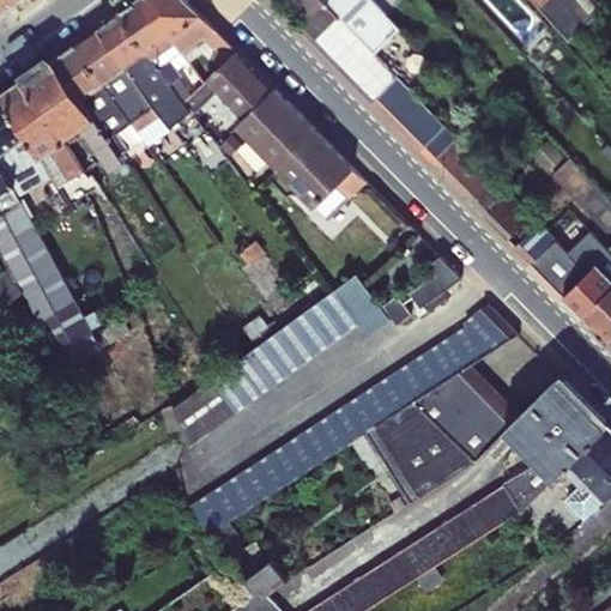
[(0,16),(20,0),(0,0),(0,16)]
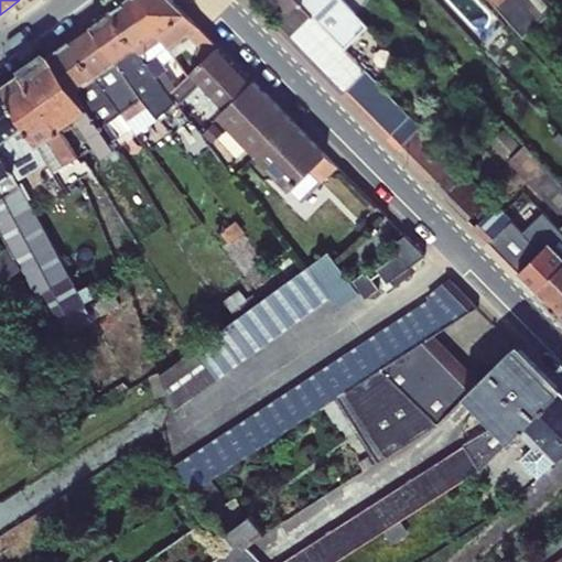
[(132,0),(125,0),(108,12),(133,49),(155,33),(132,0)]
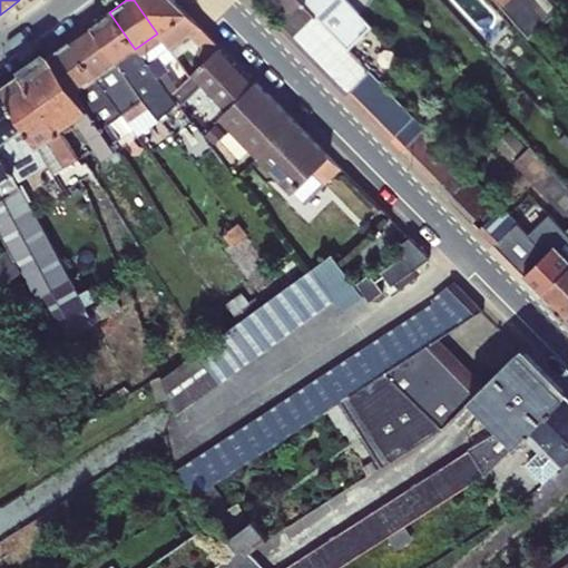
[(172,0),(134,0),(157,33),(185,13),(172,0)]
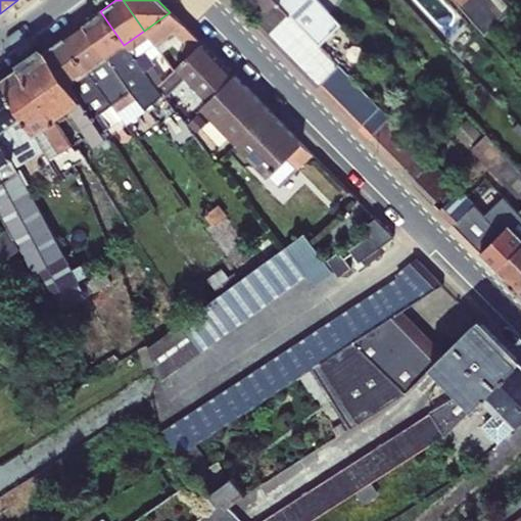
[(318,47),(272,0),(248,0),(263,14),(252,25),(316,89),(337,66),(318,47)]
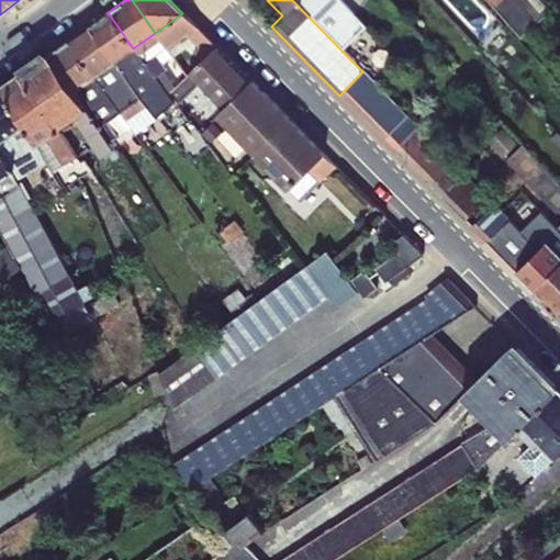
[(292,0),(342,51),(365,28),(337,0),(292,0)]
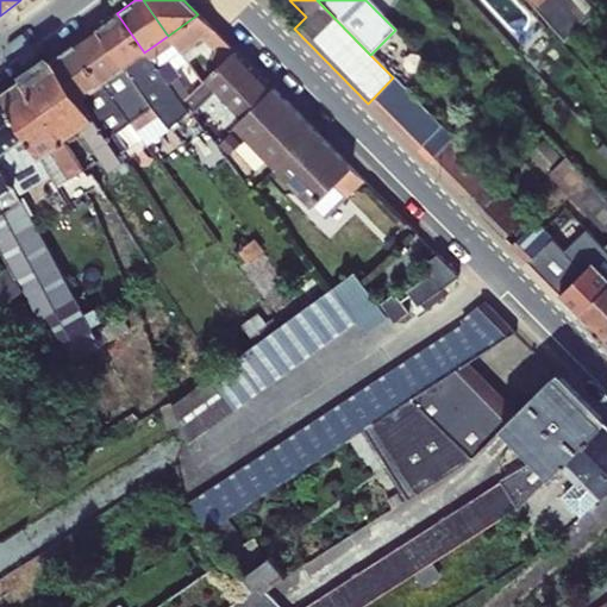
[(606,0),(531,0),(567,39),(606,1),(606,0)]
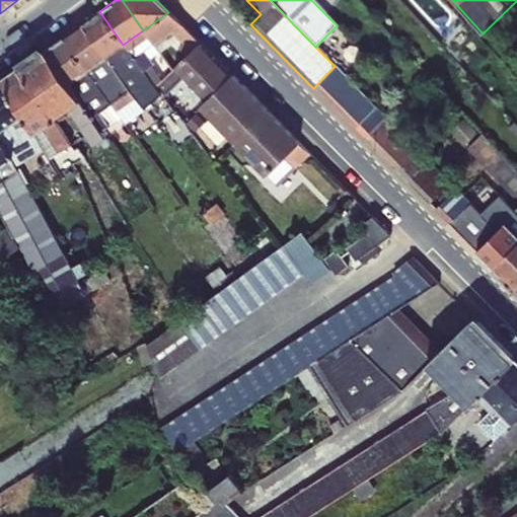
[(99,11),(80,24),(104,58),(123,45),(99,11)]
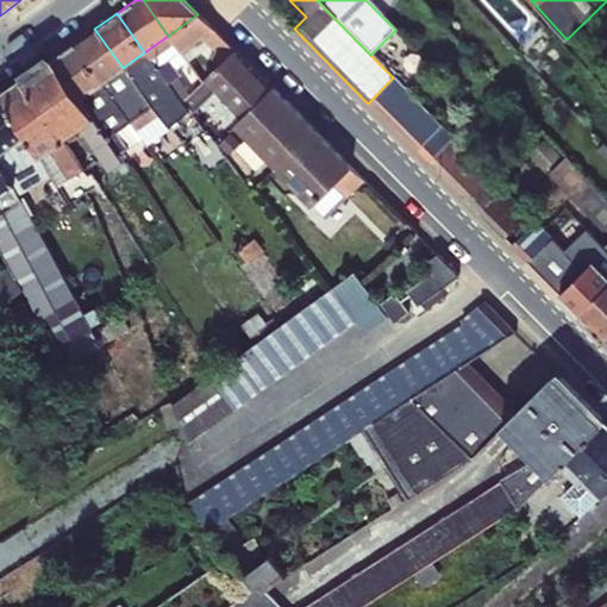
[(181,54),(213,29),(198,14),(168,36),(144,52),(161,74),(174,93),(181,104),(193,93),(175,69),(187,61),(181,54)]
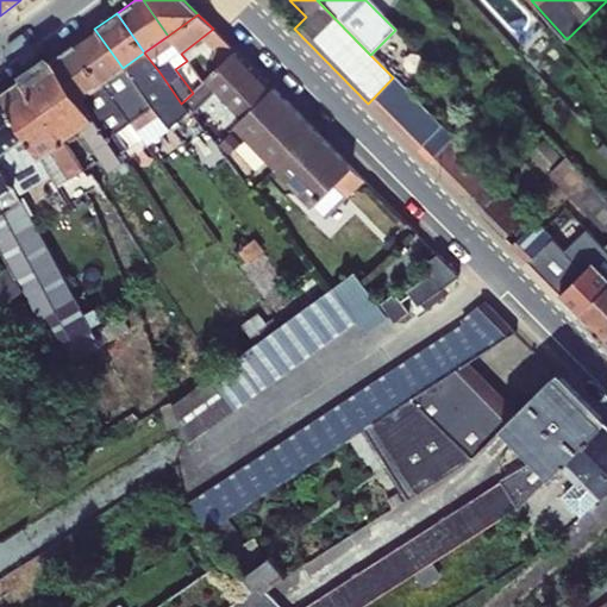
[(94,29),(73,44),(101,82),(123,68),(94,29)]
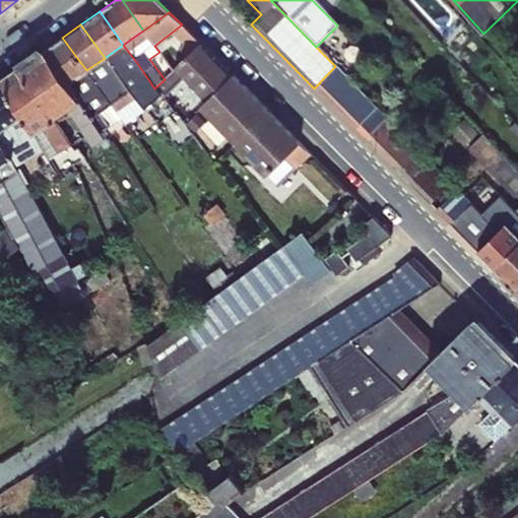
[(187,55),(200,43),(182,24),(154,46),(159,52),(178,39),(184,45),(179,49),(187,55)]
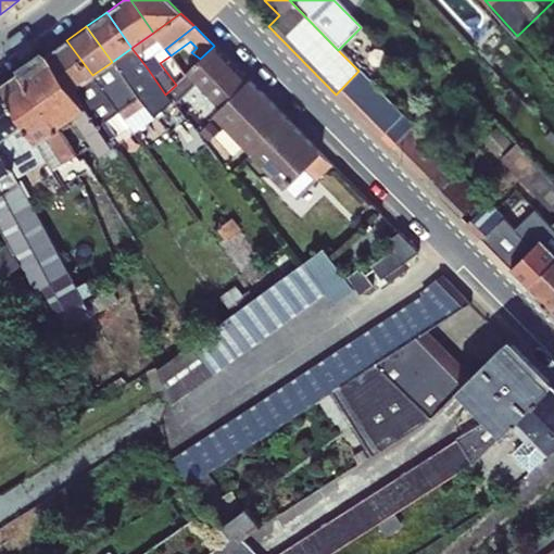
[(66,40),(46,55),(73,89),(92,75),(66,40)]
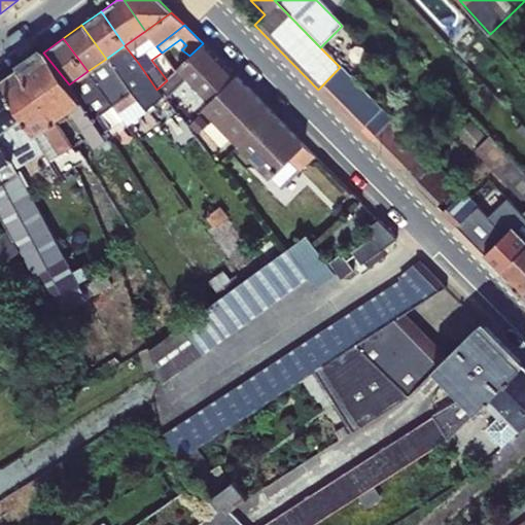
[(193,85),(219,61),(203,43),(189,56),(176,69),(185,77),(193,85)]
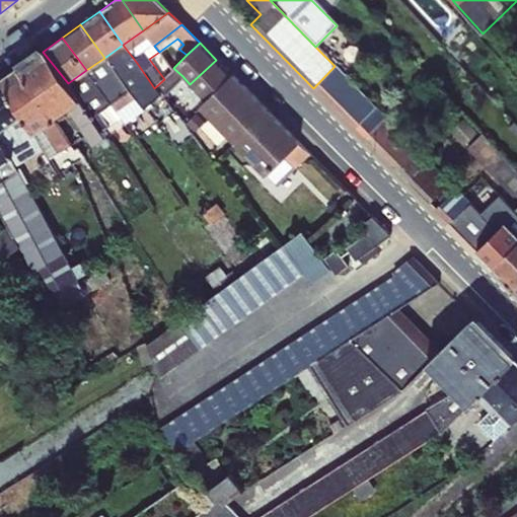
[(104,58),(129,91),(145,81),(134,65),(137,63),(123,45),(104,58)]
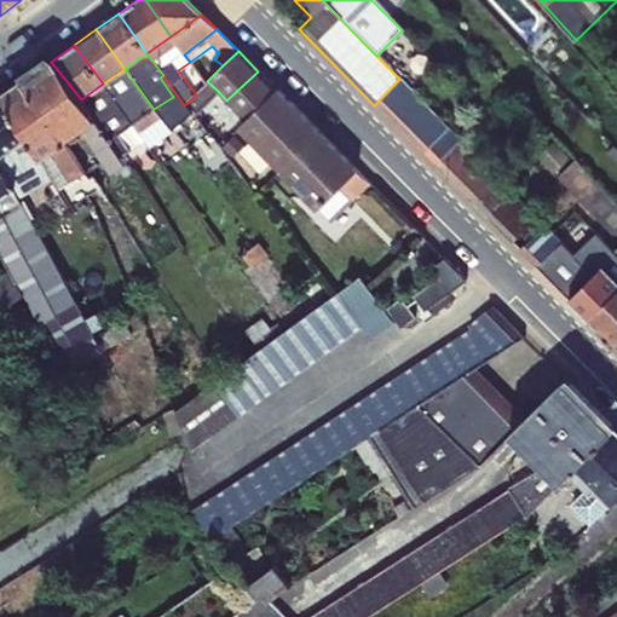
[(65,142),(75,134),(94,120),(81,99),(51,62),(47,57),(18,78),(22,81),(65,142)]
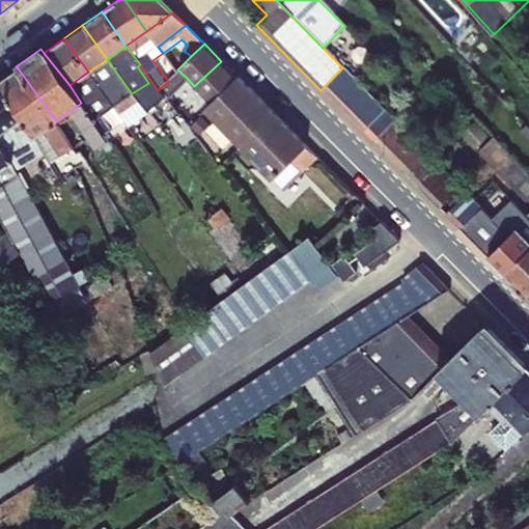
[(132,93),(107,59),(88,72),(103,91),(106,89),(117,105),(132,93)]
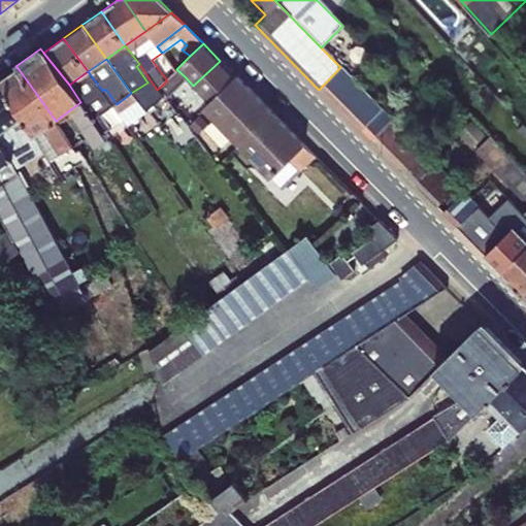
[(210,103),(236,78),(220,61),(193,86),(209,102),(210,103)]
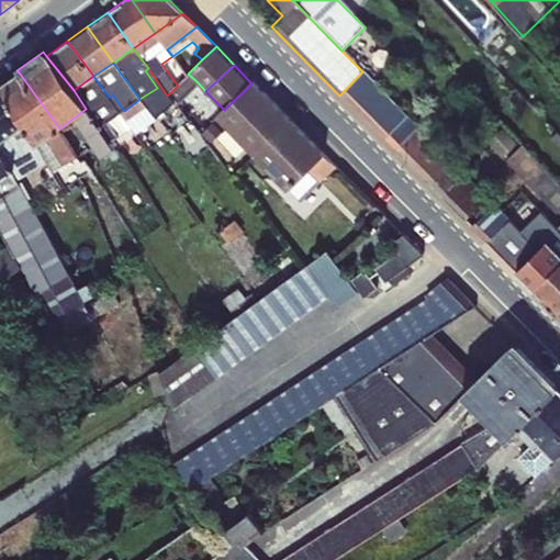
[(406,118),(362,71),(339,96),(383,140),(406,118)]
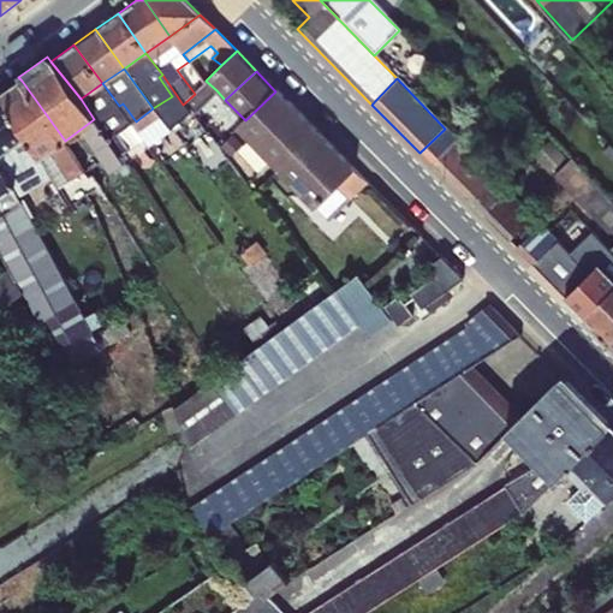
[(65,141),(22,81),(0,96),(27,137),(39,160),(64,141),(65,141)]
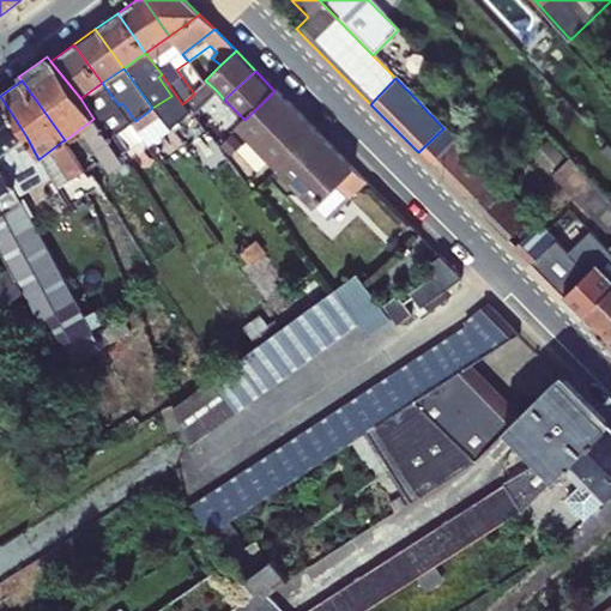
[(194,94),(182,104),(189,112),(193,115),(216,90),(205,80),(194,94)]
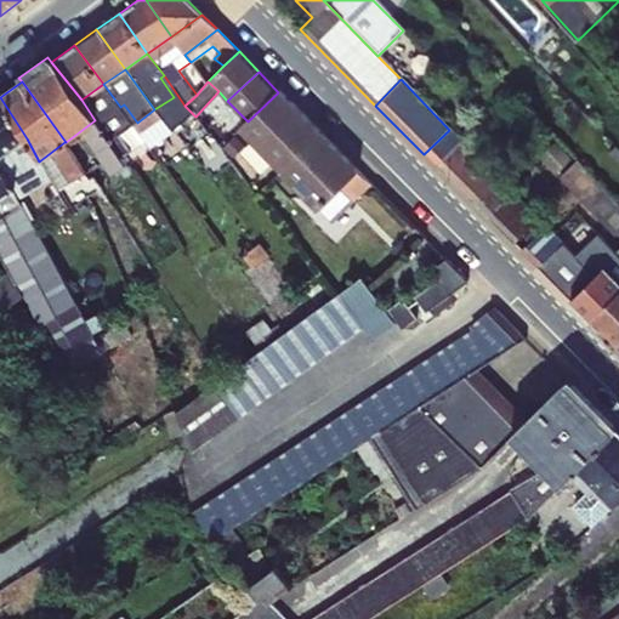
[(120,107),(103,84),(81,100),(95,120),(121,157),(145,141),(120,107)]
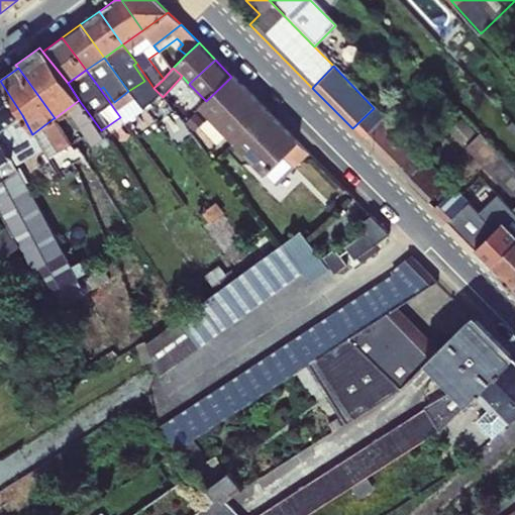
[(233,142),(266,111),(231,77),(206,101),(205,100),(199,107),(229,137),(233,142)]
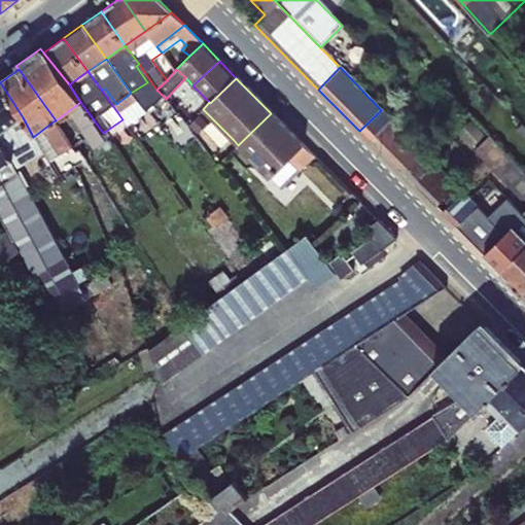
[(144,111),(163,96),(156,90),(150,80),(147,82),(131,93),(144,111)]
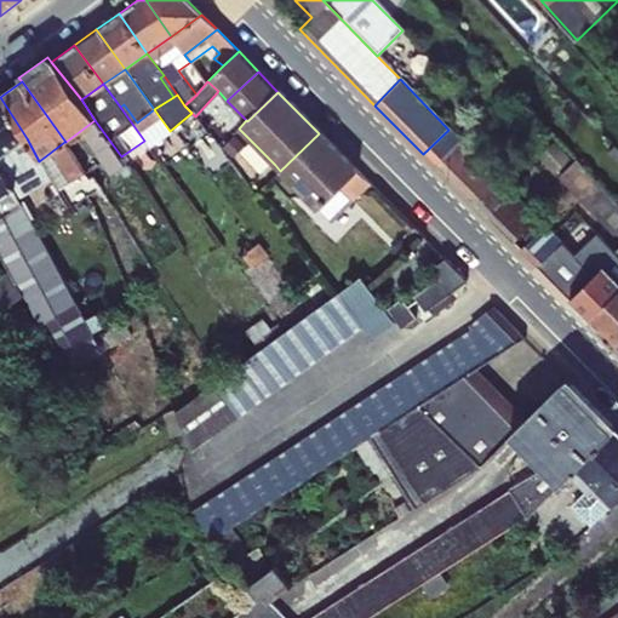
[(0,156),(27,138),(0,97),(0,156)]
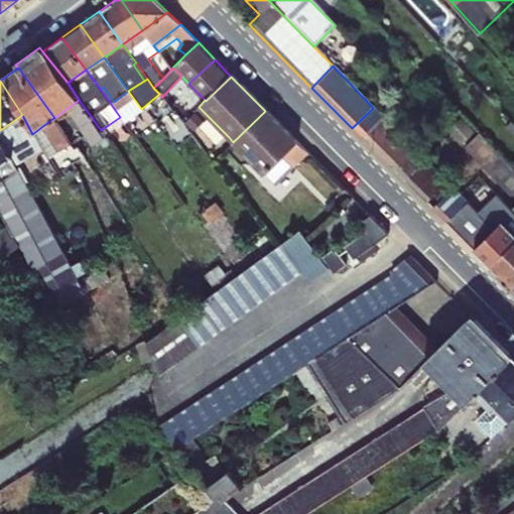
[(141,109),(128,91),(114,102),(120,117),(123,125),(141,109)]
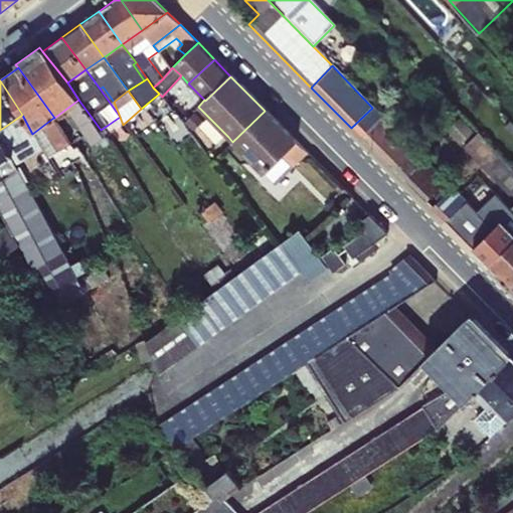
[(101,130),(78,100),(62,112),(73,128),(79,129),(92,145),(105,137),(101,130)]
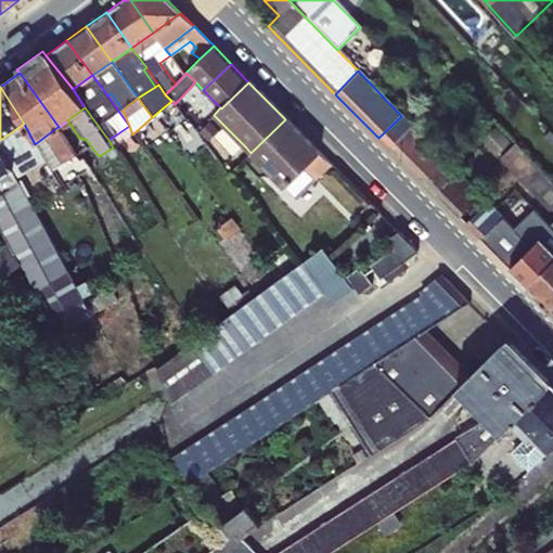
[(479,197),(401,116),(378,138),(459,218),(479,197)]
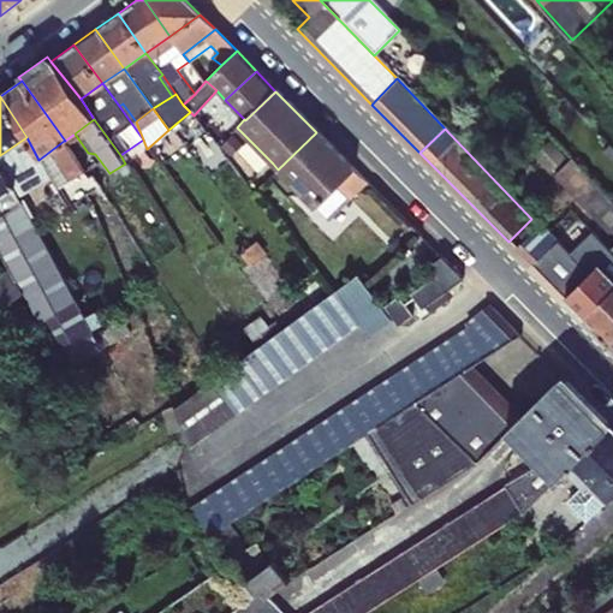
[(367,185),(316,132),(278,170),(273,164),(262,172),(287,197),(297,190),(329,221),(367,185)]
